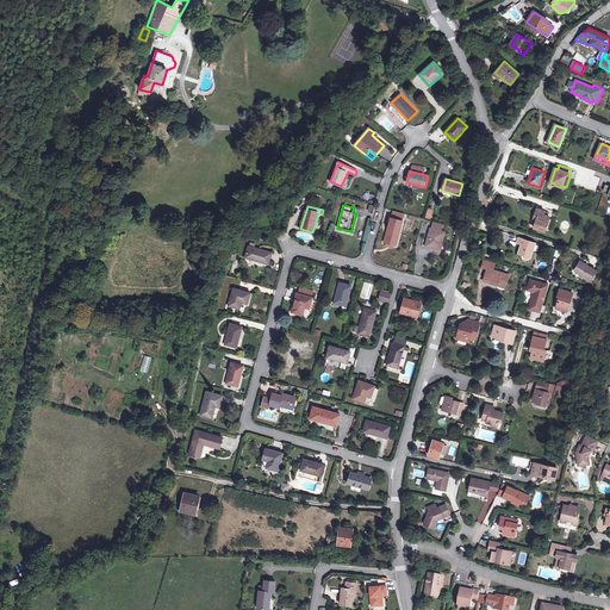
[(539,217),(536,223),(535,228),(546,231),(551,217),(545,216),(546,211),(537,209),(535,216),(539,217)]
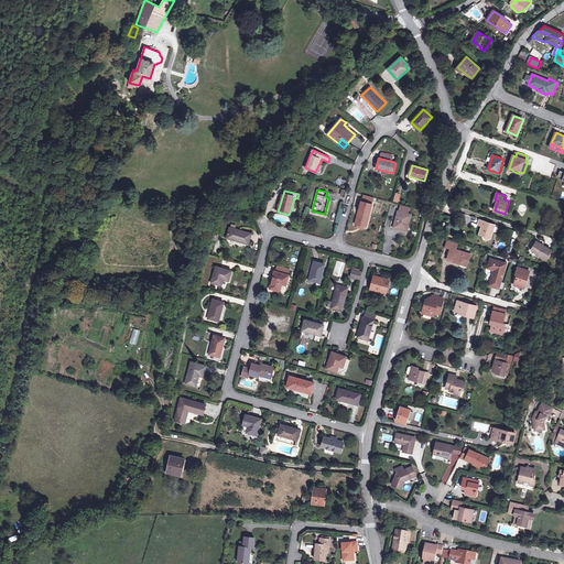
[(358,225),(365,227),(367,227),(375,198),(364,195),(356,225),(358,225)]
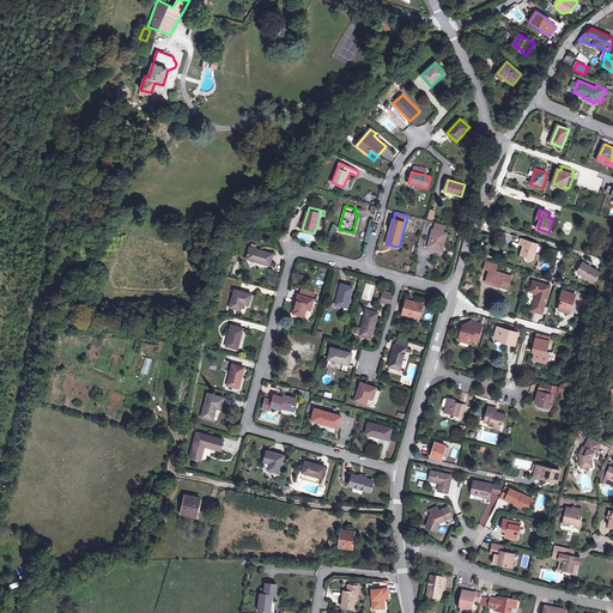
[(434,230),(432,230),(429,247),(442,252),(447,234),(444,232),(445,225),(436,223),(434,230)]
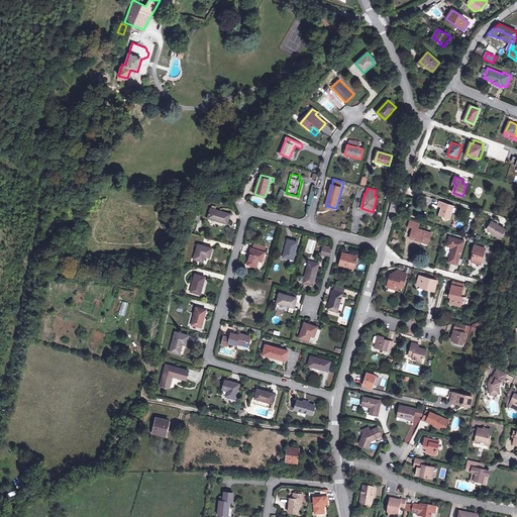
[(445,220),(450,217),(454,206),(439,201),(437,205),(441,206),(439,214),(442,215),(445,220)]
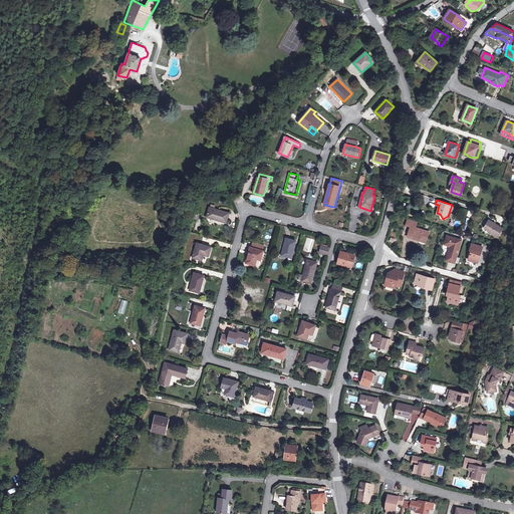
[(229,214),(210,208),(207,217),(211,218),(210,218),(226,223),(229,214)]
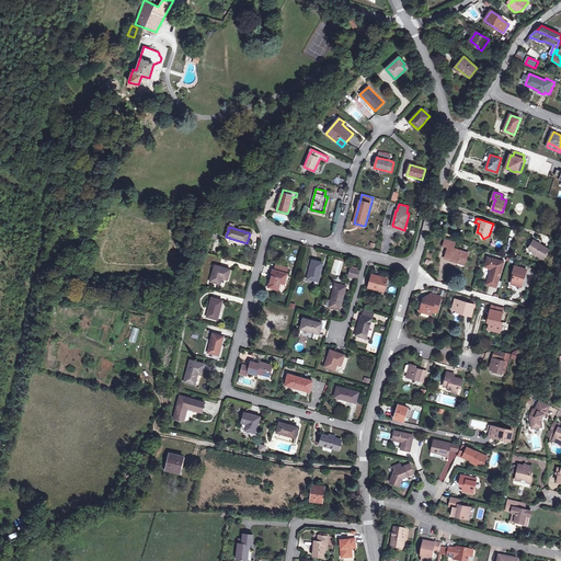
[(458,260),(458,263),(465,265),(469,253),(454,249),(456,243),(446,240),(444,245),(448,248),(446,256),(458,260)]
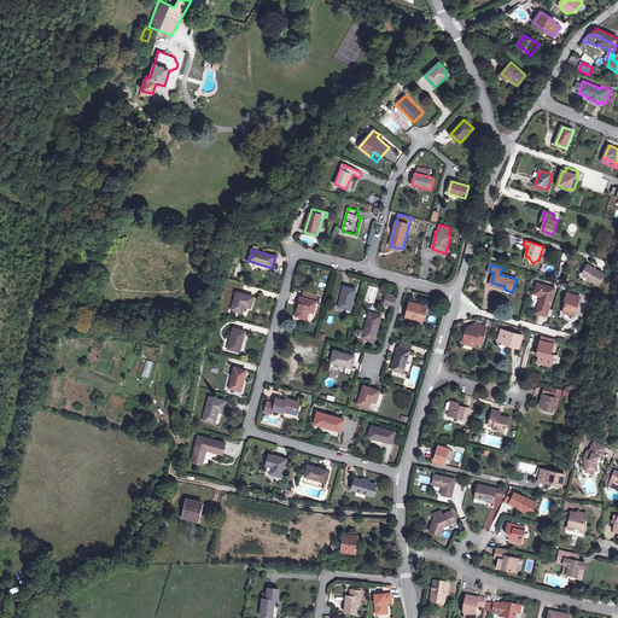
[(588,280),(599,286),(605,275),(589,264),(584,274),(584,275),(588,278),(588,280)]
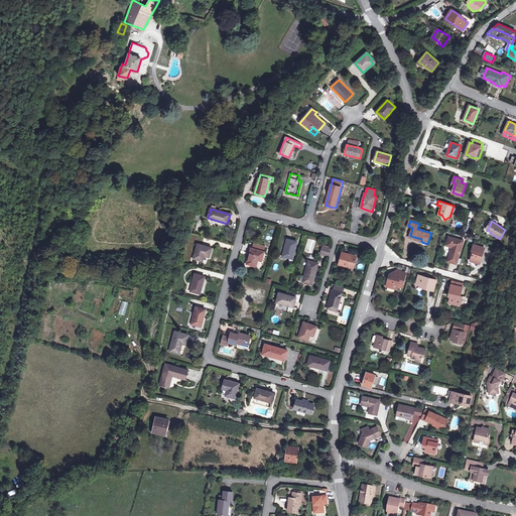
[(459,260),(464,241),(449,237),(446,246),(452,247),(453,249),(449,258),(459,260)]
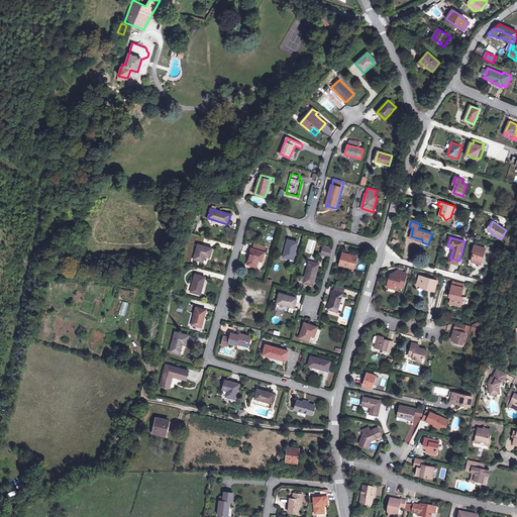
[(298,242),(288,240),(283,256),(293,260),(298,242)]
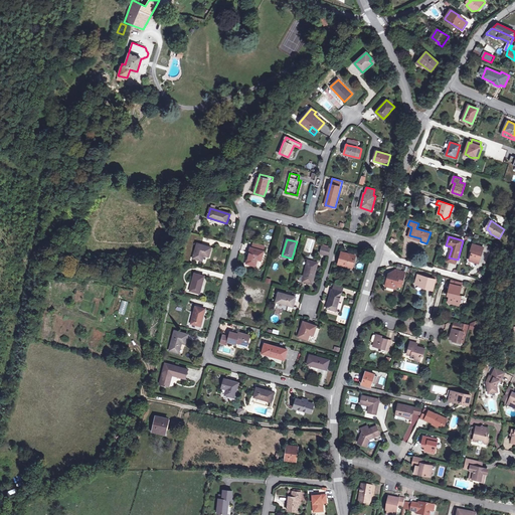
[(211,248),(197,244),(193,259),(202,261),(204,255),(209,258),(211,248)]
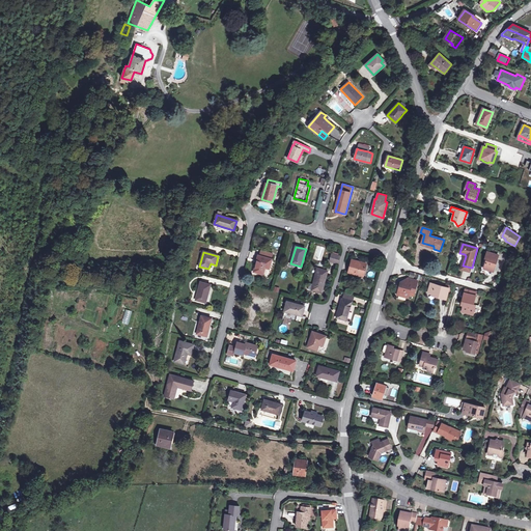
[(494,272),(499,255),(487,252),(485,258),(487,259),(484,269),(494,272)]
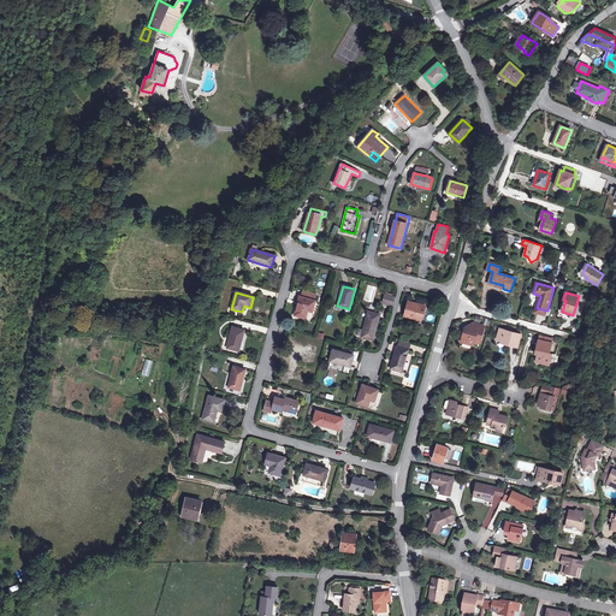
[(385,294),(383,303),(394,306),(396,297),(385,294)]
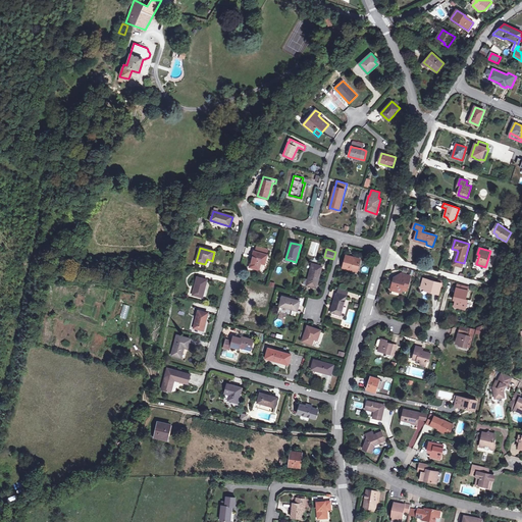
[(267,255),(254,251),(250,267),(259,270),(261,263),(265,264),(267,255)]
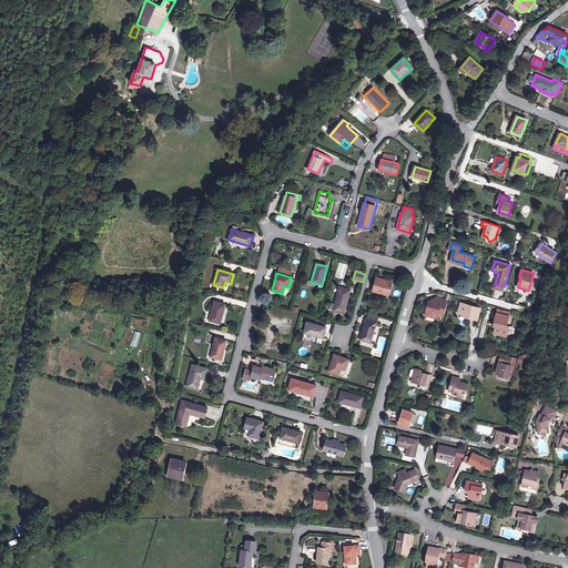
[(392,283),(376,279),(373,291),(383,293),(389,294),(392,283)]
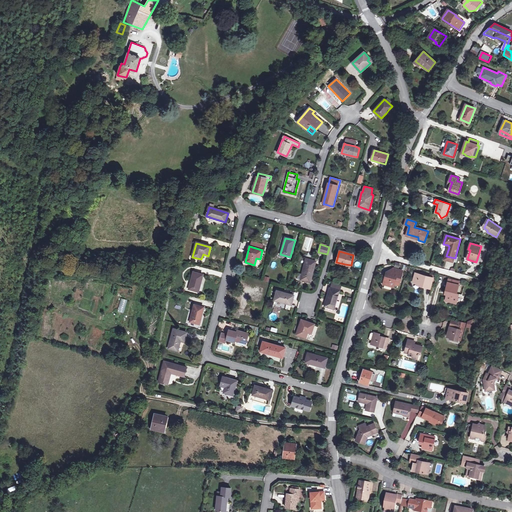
[(302,274),(301,280),(310,282),(315,265),(314,265),(315,261),(306,259),(302,274)]
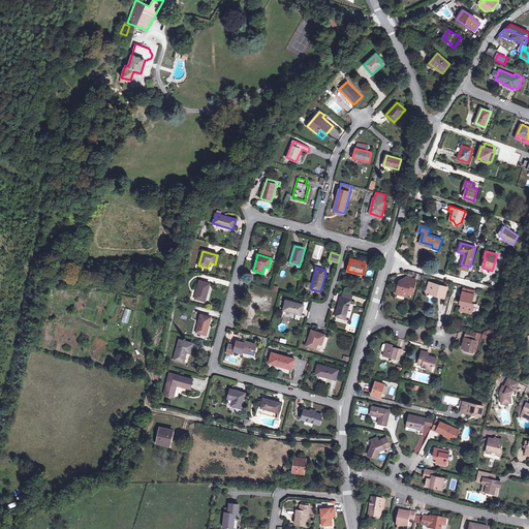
[(405,283),(400,281),(396,293),(407,297),(408,293),(409,289),(413,290),(416,280),(407,277),(405,283)]
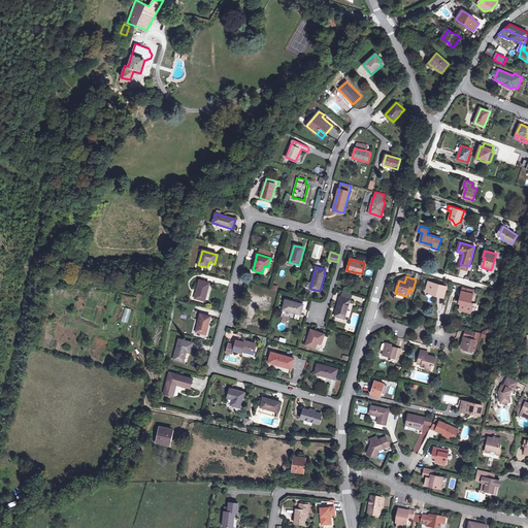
[(209,284),(200,281),(195,298),(204,301),(209,284)]
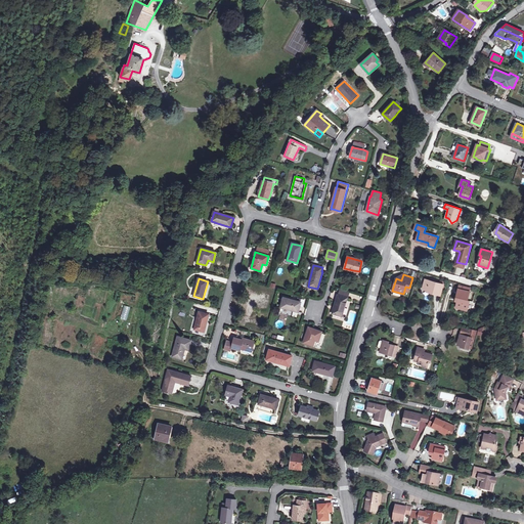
[(432,294),(440,296),(443,285),(426,280),(423,290),(432,292),(432,294)]
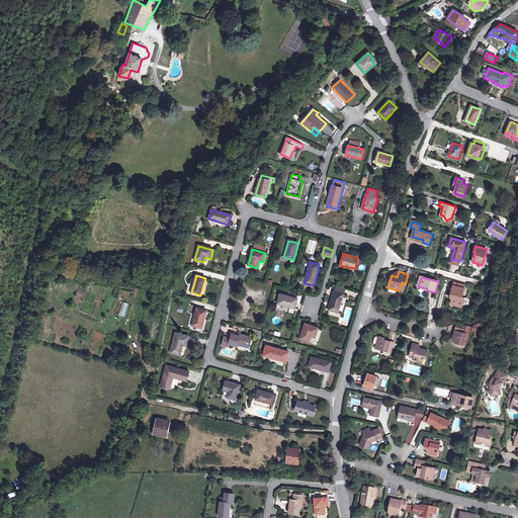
[(336,285),(334,291),(343,294),(345,288),(336,285)]
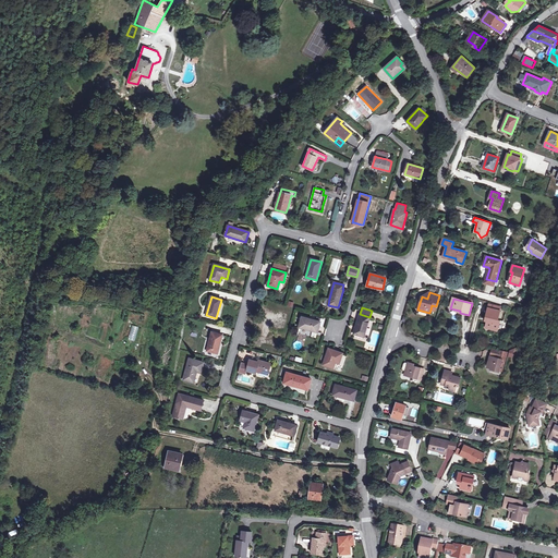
[(500,311),(488,308),(486,317),(488,318),(486,328),(498,330),(500,320),(498,320),(500,311)]
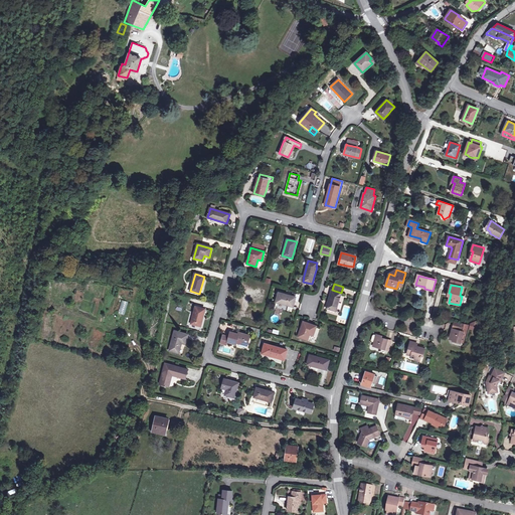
[(341,293),(332,290),(326,309),(336,311),(341,293)]
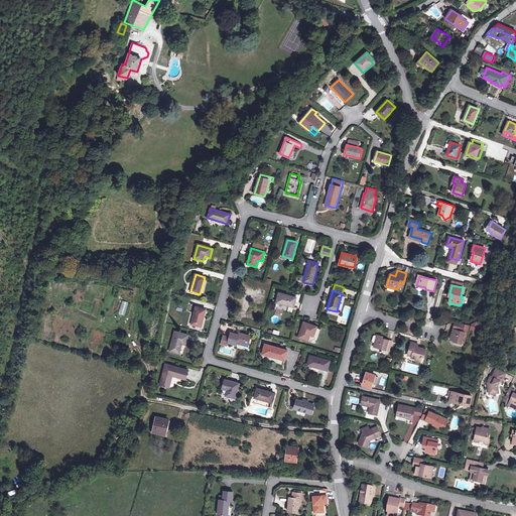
[(293,307),(296,298),(279,293),(277,302),(290,306),(293,307)]
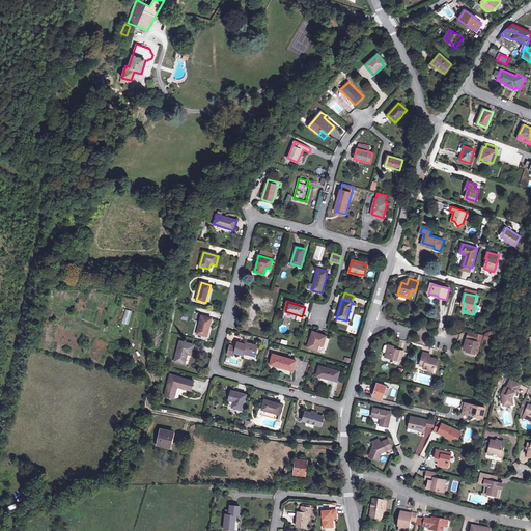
[(128,325),(131,311),(126,309),(121,323),(128,325)]
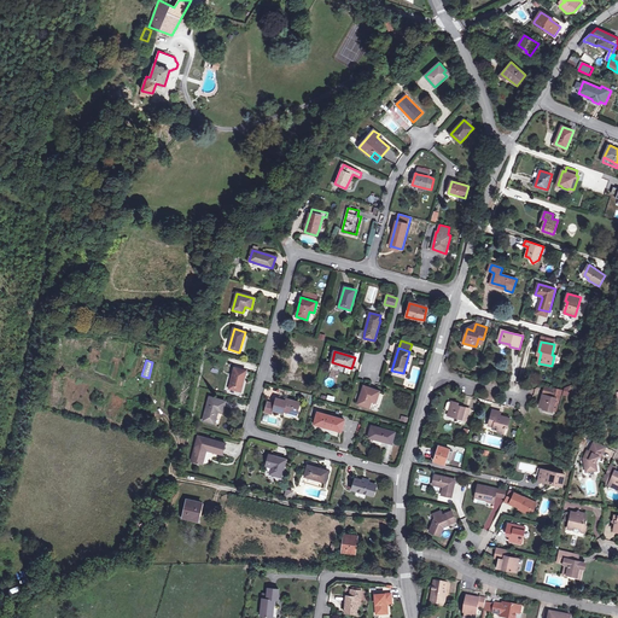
[(246,371),(234,368),(229,389),(240,391),(246,371)]
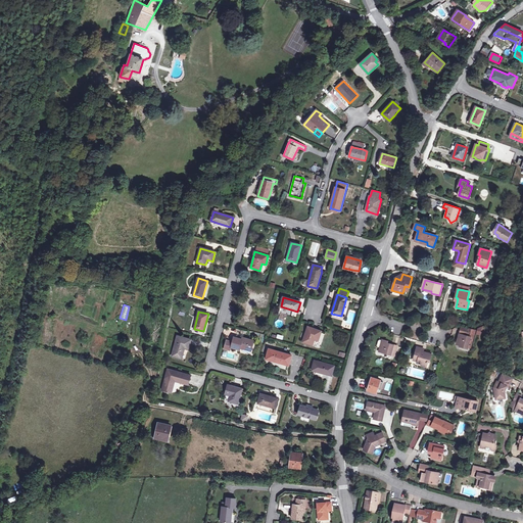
[(316,336),(320,337),(321,331),(308,327),(303,342),(313,345),(315,339),(316,336)]
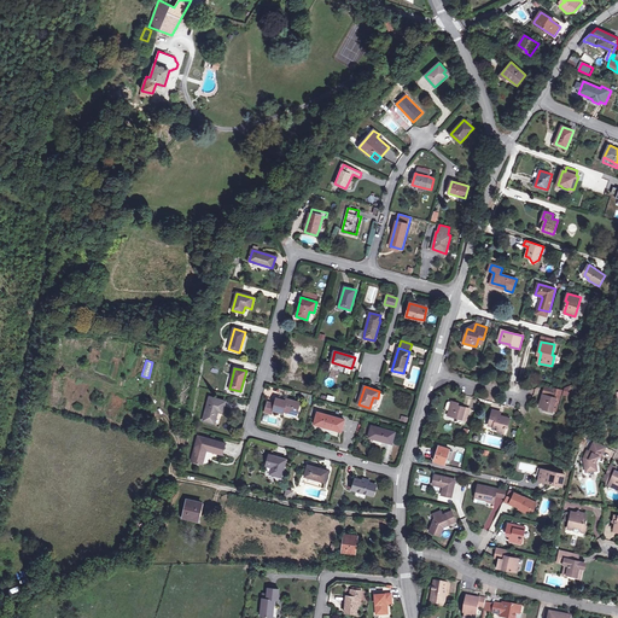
[(555,404),(558,406),(563,391),(558,390),(554,389),(552,397),(543,395),(541,407),(553,410),(555,404)]
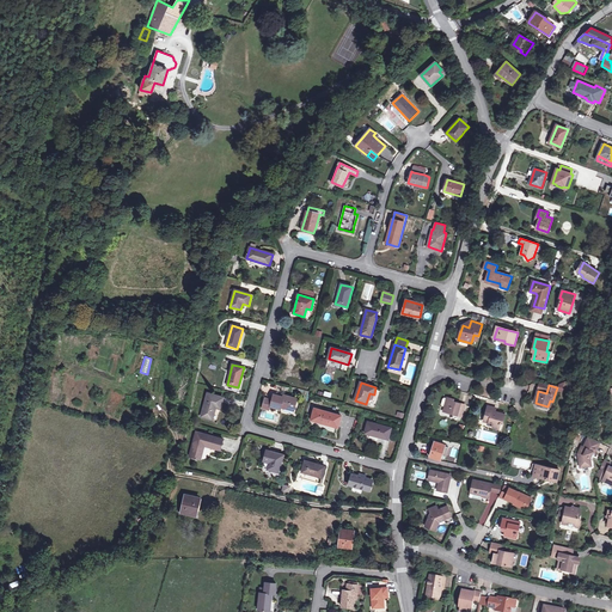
[(224,397),(208,393),(201,416),(212,420),(215,408),(220,409),(224,397)]
